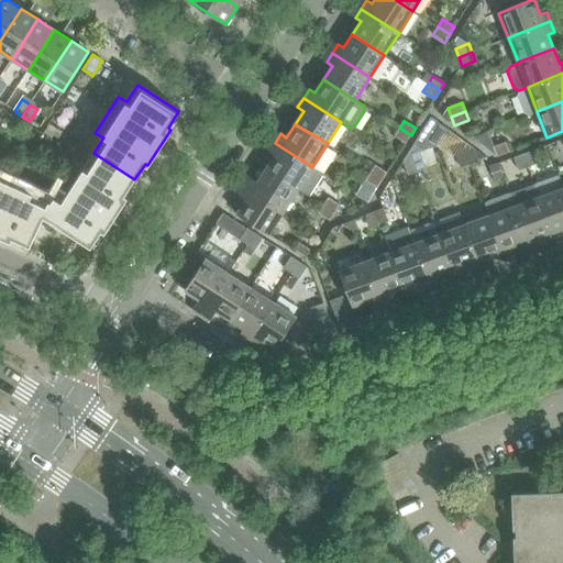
[(406,144),(411,135),(399,128),(394,136),(406,144)]
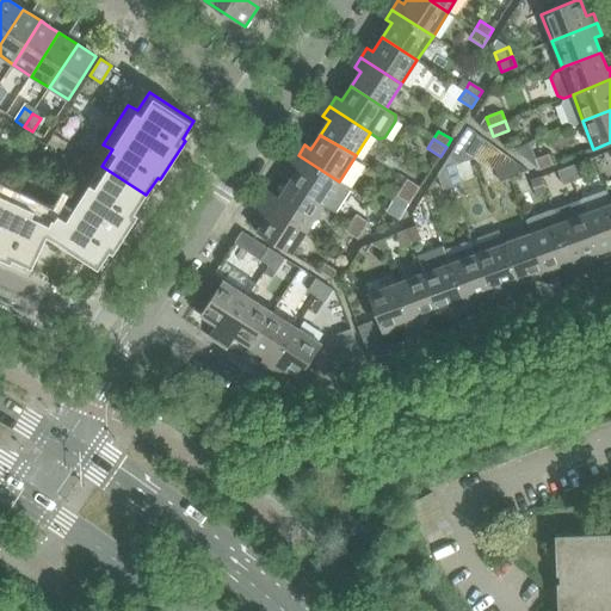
[(554,165),(549,153),(535,158),(539,171),(554,165)]
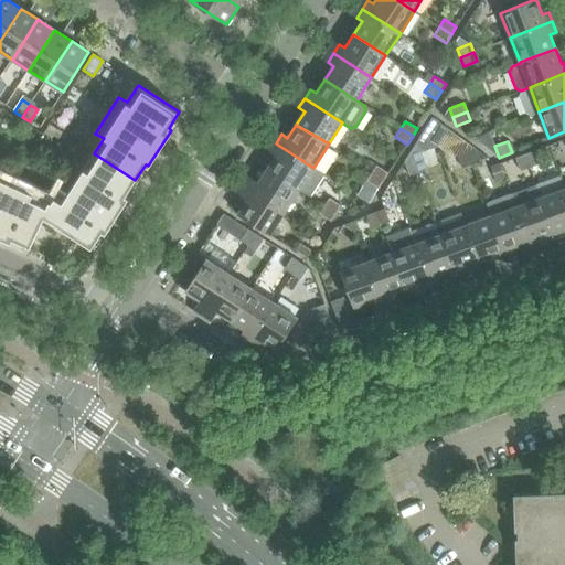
[(428,169),(418,144),(416,142),(411,152),(417,173),(428,169)]
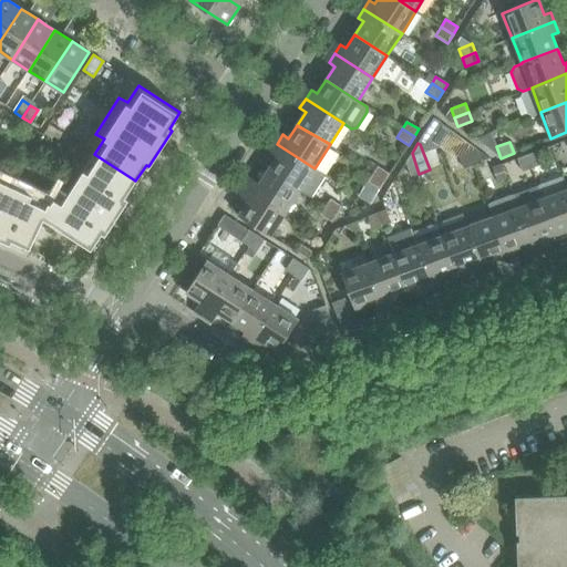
[(315,168),(277,144),(270,153),(276,156),(268,169),(300,189),(311,197),(326,175),(315,168)]
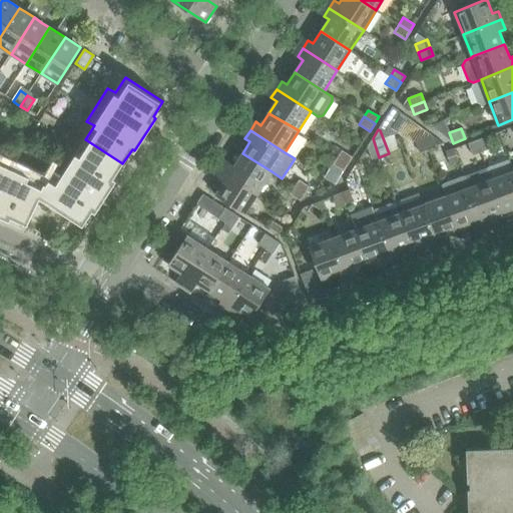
[(436,147),(431,134),(424,137),(428,149),(436,147)]
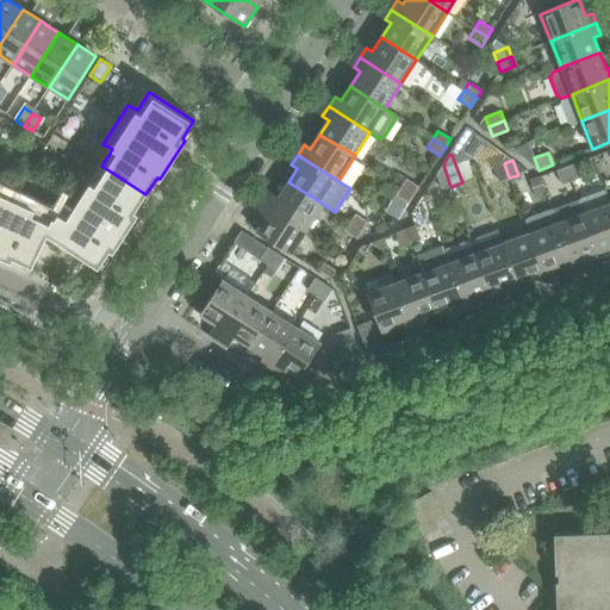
[(509,178),(504,163),(493,167),(499,182),(509,178)]
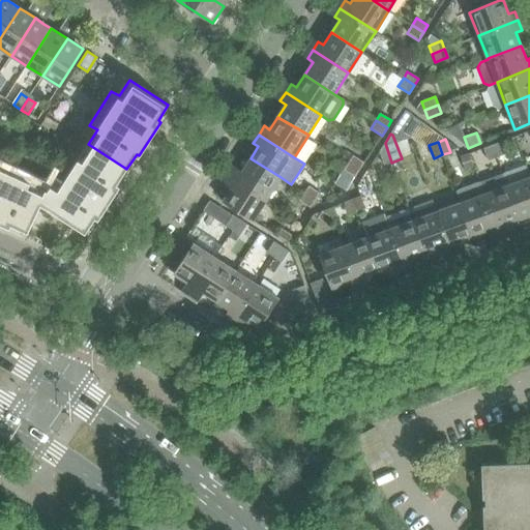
[(504,154),(500,142),(492,145),(496,157),(504,154)]
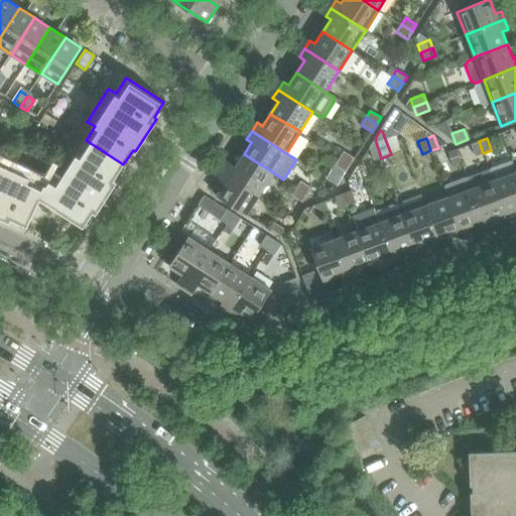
[(381,158),(375,139),(369,147),(374,160),(381,158)]
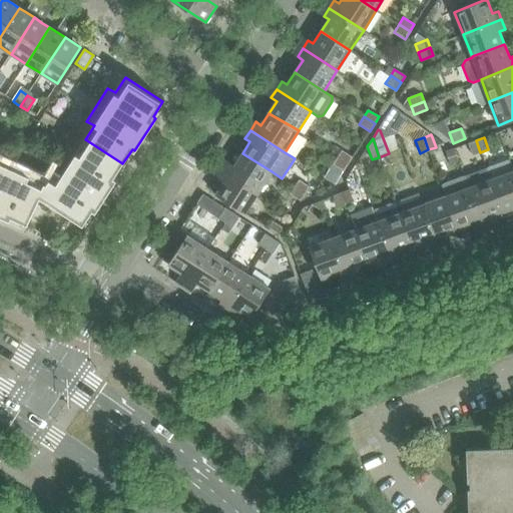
[(95,211),(116,179),(114,177),(122,163),(85,139),(76,153),(69,149),(46,184),(40,197),(83,224),(93,209),(95,211)]
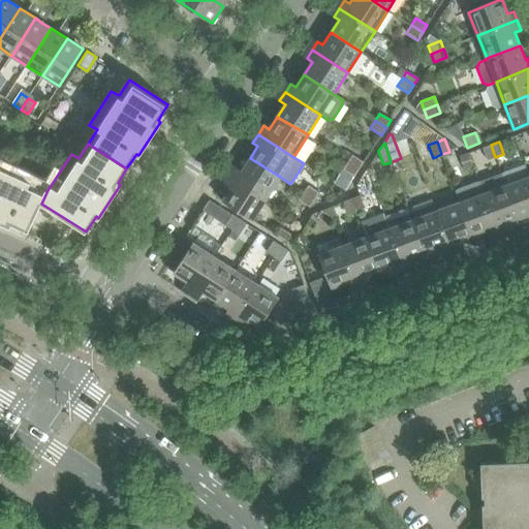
[(495,157),(491,145),(483,148),(487,160),(495,157)]
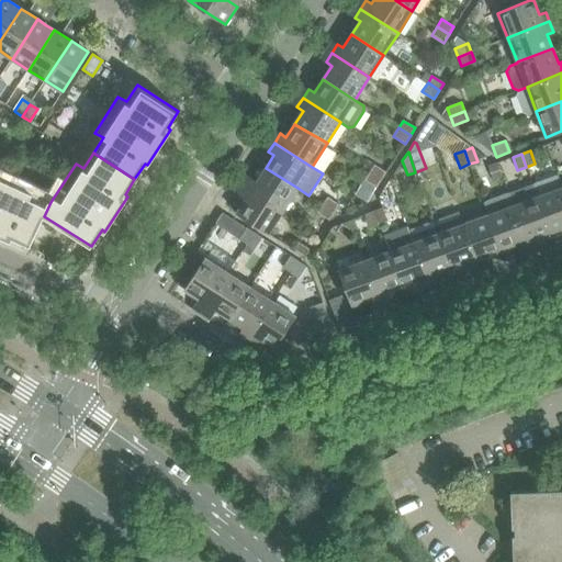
[(504,177),(498,163),(489,167),(494,180),(504,177)]
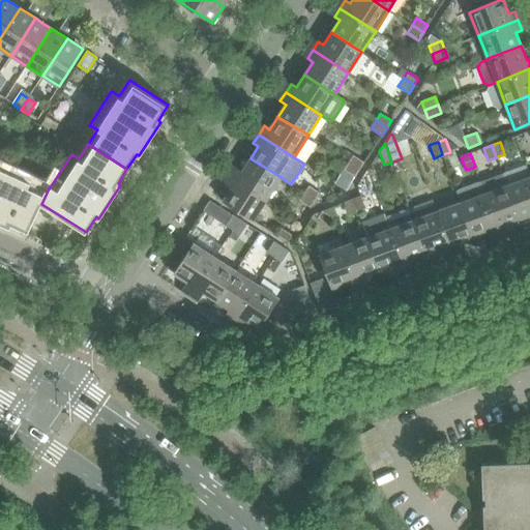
[(281,177),(251,158),(245,155),(232,176),(267,199),(281,177)]
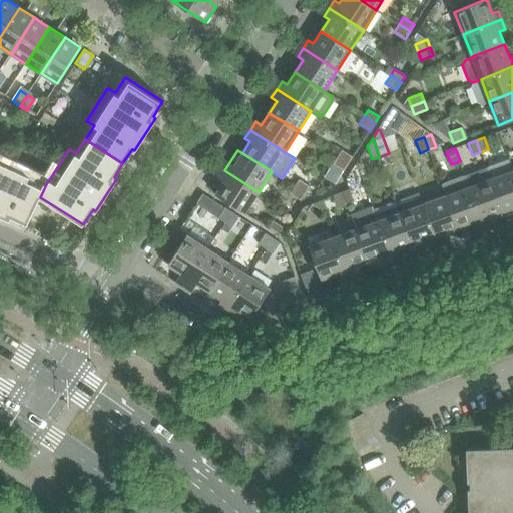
[(353,157),(342,150),(338,156),(349,163),(353,157)]
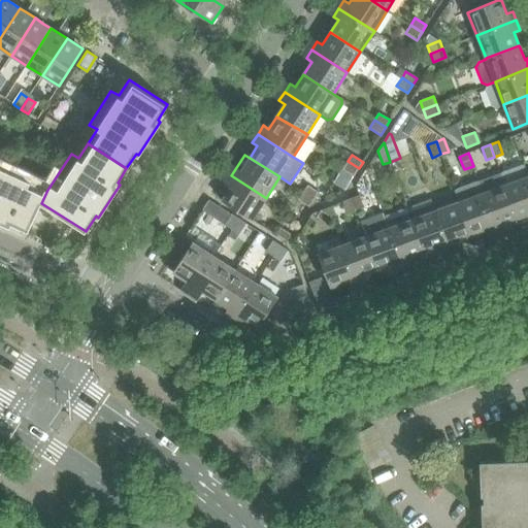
[(29,231),(41,203),(47,190),(31,182),(35,174),(0,157),(0,221),(10,226),(11,223),(29,231)]
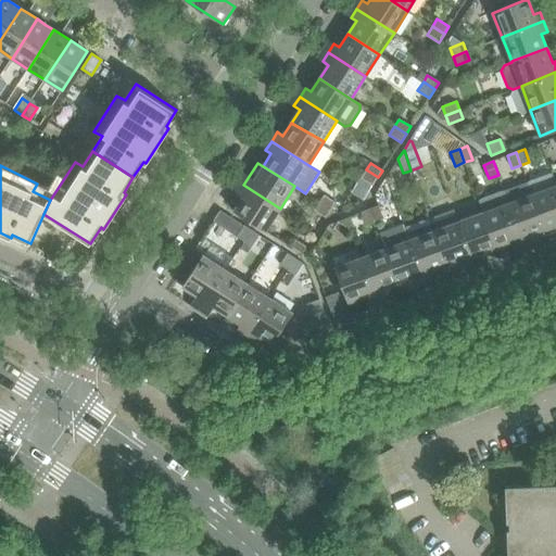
[(373,186),(378,177),(366,169),(361,178),(373,186)]
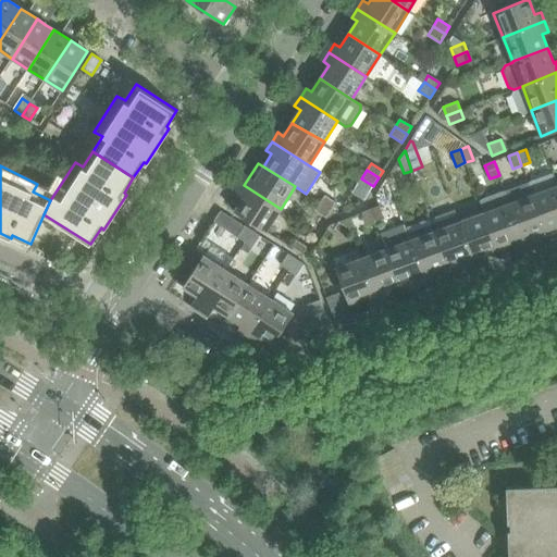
[(281,209),(244,185),(237,194),(243,197),(234,211),(265,232),(281,209)]
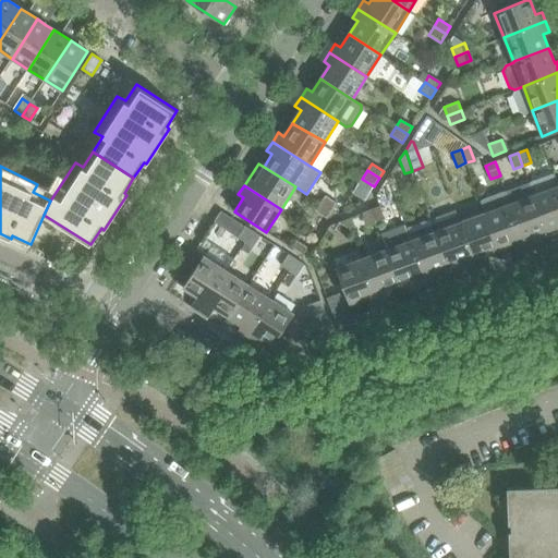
[(557,185),(533,195),(547,230),(557,226),(557,185)]
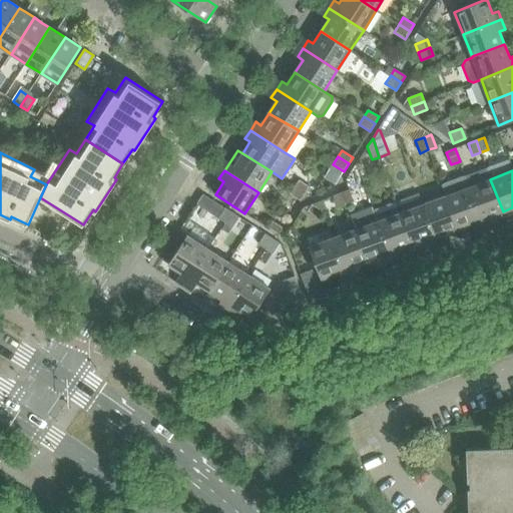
[(305,193),(310,186),(299,179),(295,186),(305,193)]
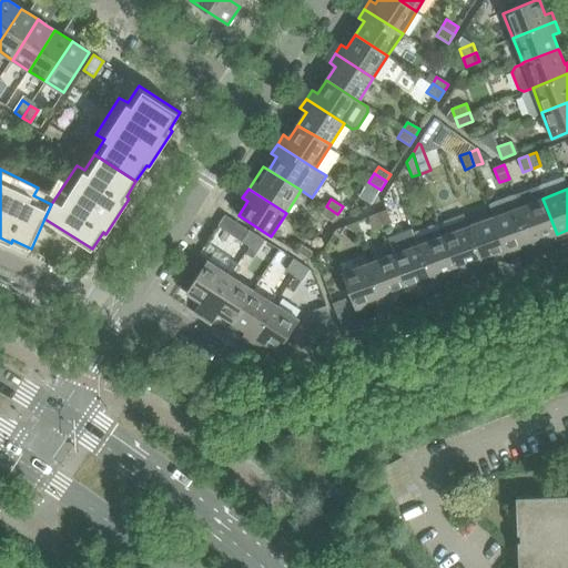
[(557,234),(543,199),(518,208),(535,250),(544,246),(541,240),(557,234)]
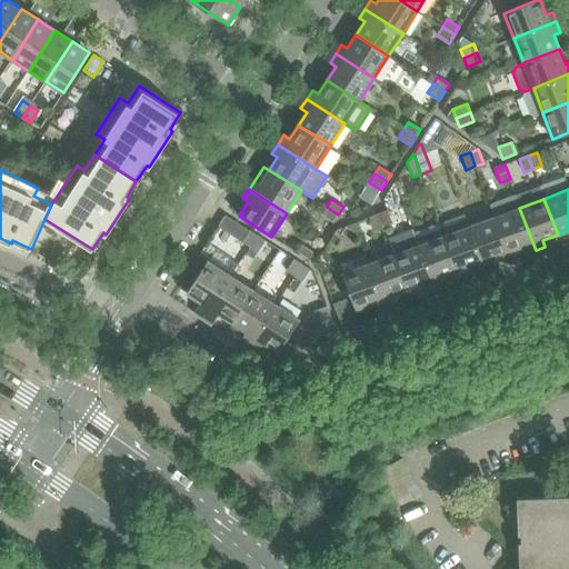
[(333,223),(338,215),(327,207),(321,216),(333,223)]
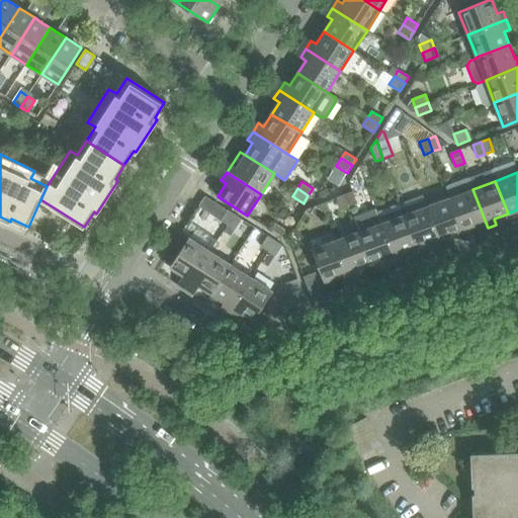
[(472,189),(449,197),(462,231),(464,237),(488,228),(472,189)]
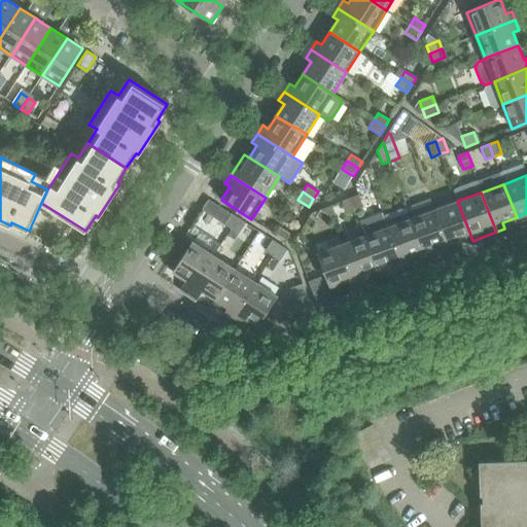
[(363,208),(358,195),(350,198),(355,211),(363,208)]
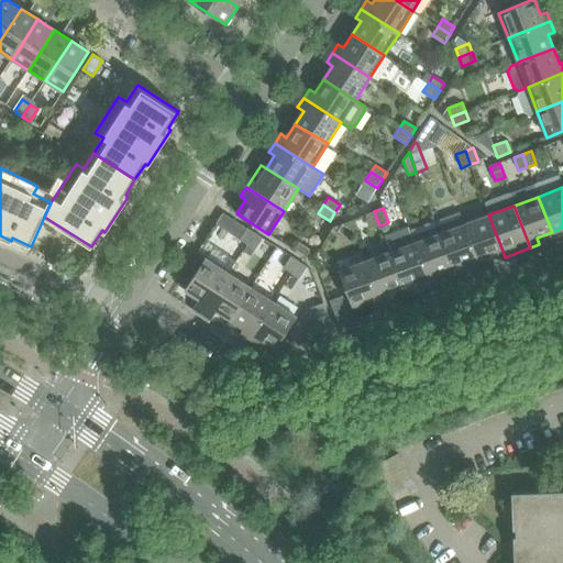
[(379,225),(374,211),(365,214),(371,229),(379,225)]
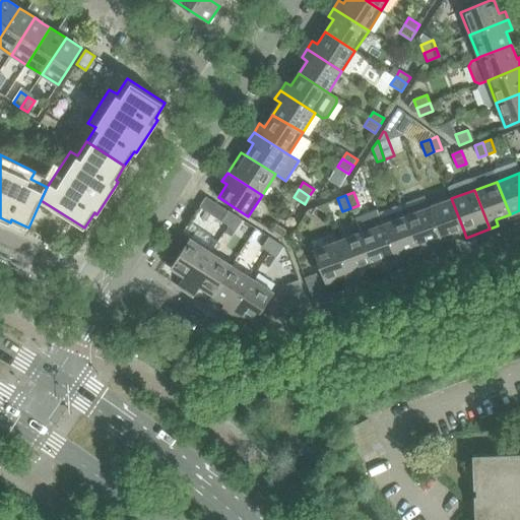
[(443,246),(424,196),(401,205),(417,249),(432,244),(434,250),(443,246)]
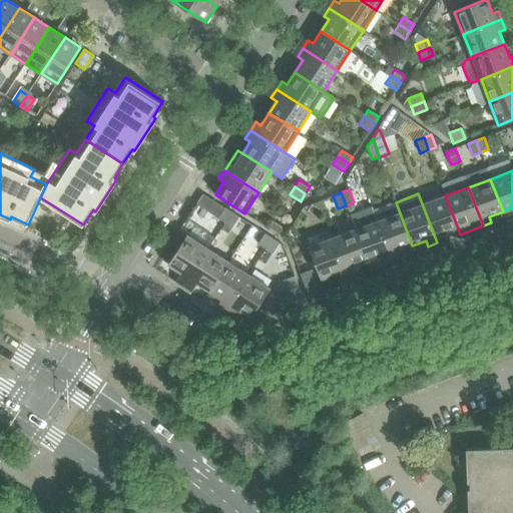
[(458,228),(445,195),(423,204),(419,193),(418,193),(437,242),(446,239),(444,233),(458,228)]
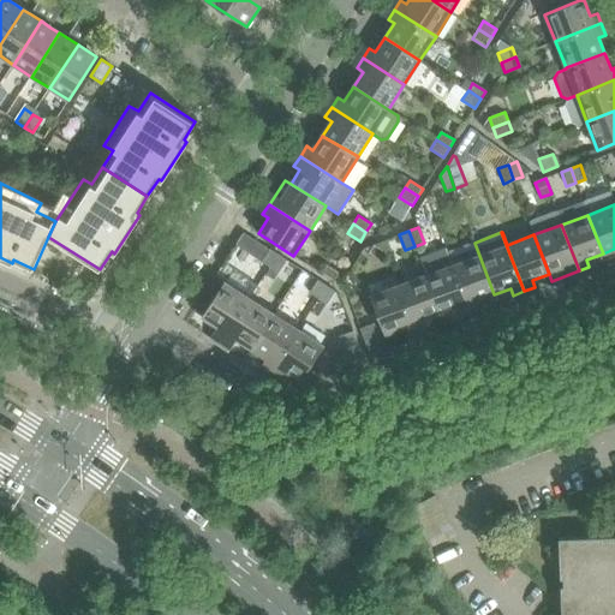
[(278,254),(269,249),(244,233),(236,245),(269,267),(278,254)]
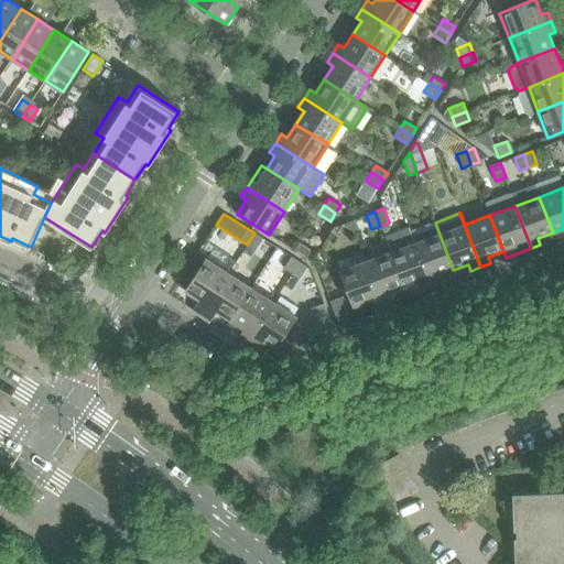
[(453,270),(435,223),(411,231),(415,242),(414,242),(431,285),(441,282),(438,275),(453,270)]
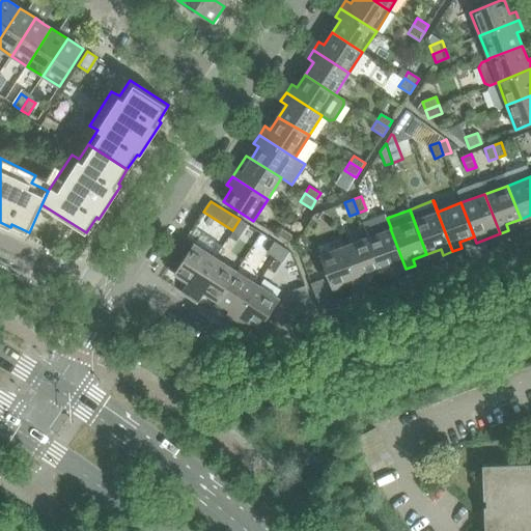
[(329,226),(334,218),(323,212),(317,219),(329,226)]
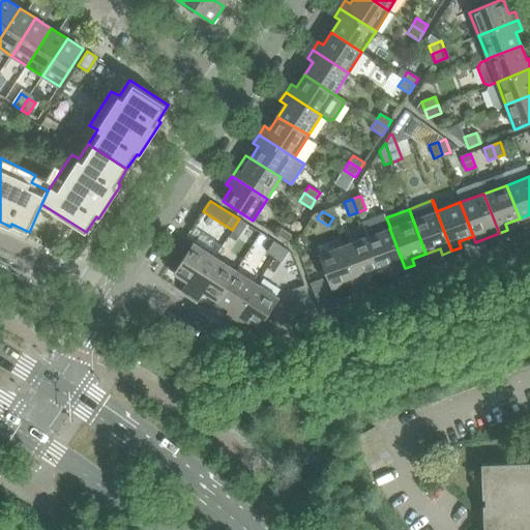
[(240,235),(246,224),(239,218),(232,230),(240,235)]
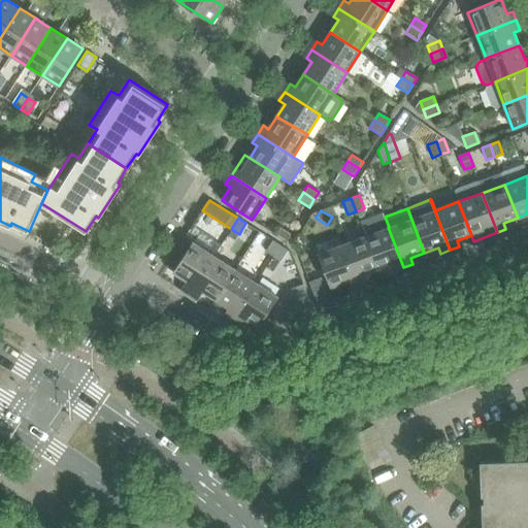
[(287,241),(292,234),(281,227),(275,235),(287,241)]
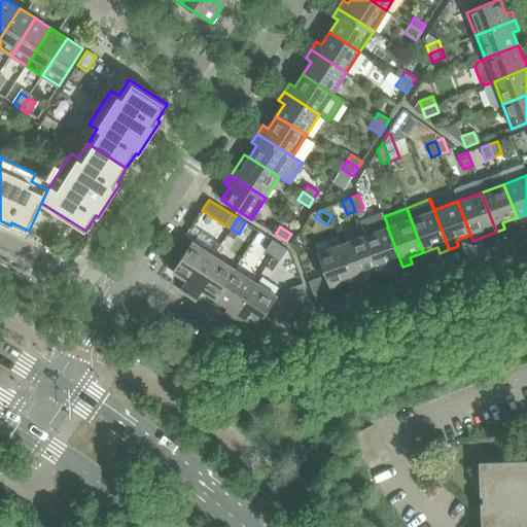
[(402,267),(387,226),(364,236),(377,270),(391,265),(393,270),(402,267)]
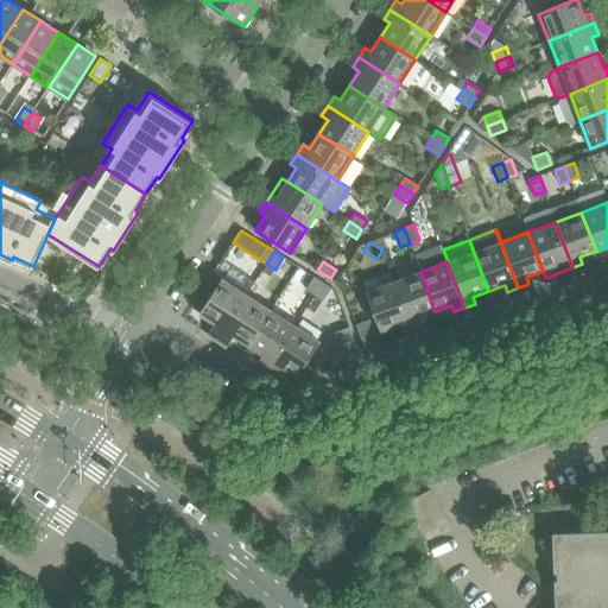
[(435,311),(420,272),(394,282),(411,328),(422,323),(419,317),(435,311)]
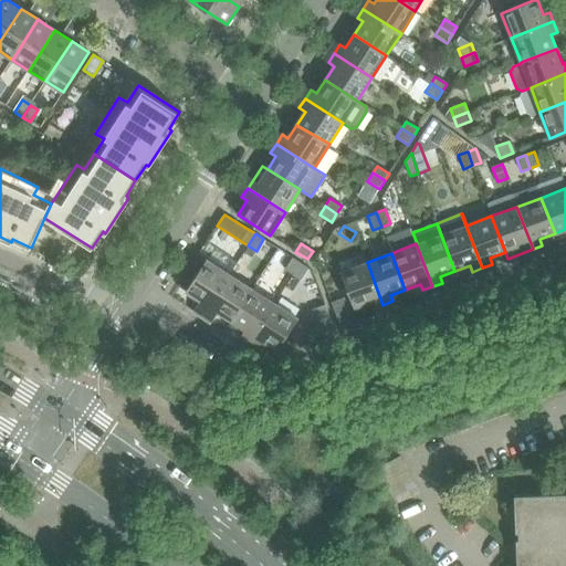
[(292,274),(300,262),(292,258),(284,270),(292,274)]
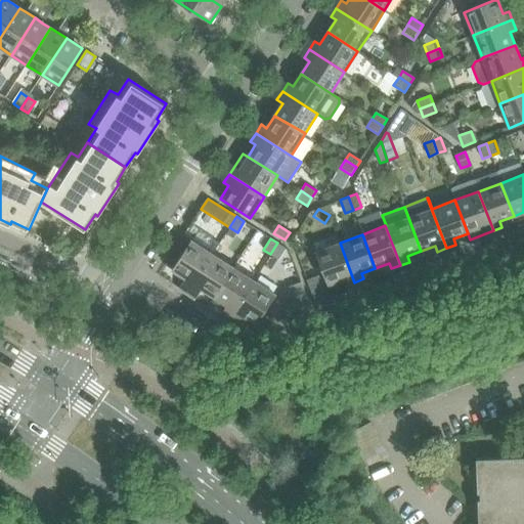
[(190,289),(212,254),(191,241),(172,270),(185,278),(182,284),(190,289)]
